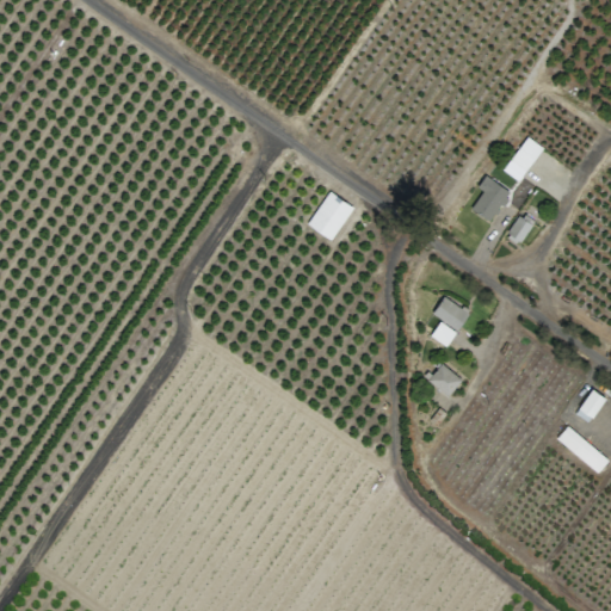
[(501,170),(517,181),(542,148),(526,136),(501,170)]
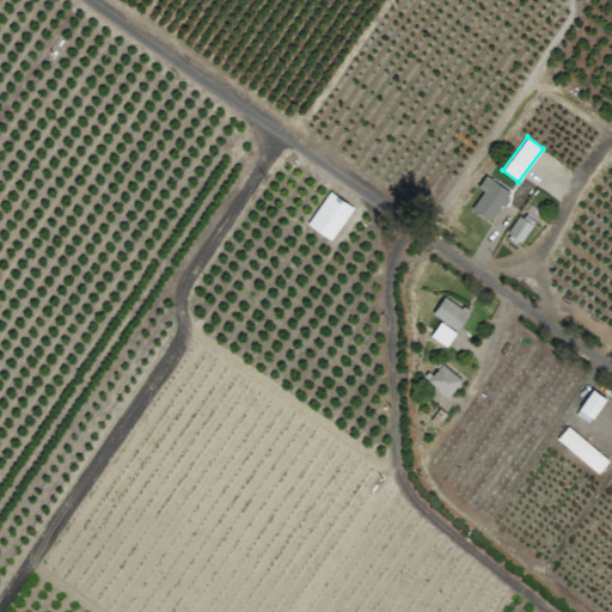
[(490,194),(483,189),(471,209),(491,221),(509,191),(496,184),(490,194)]
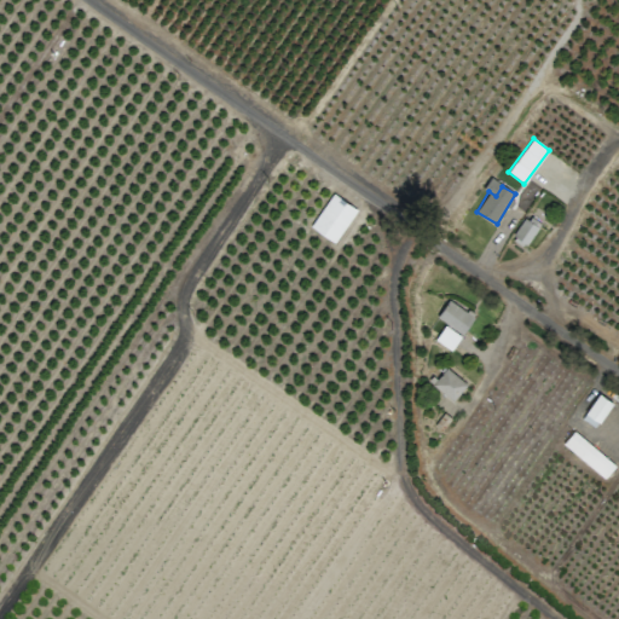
[(336,243),(356,208),(330,194),(311,229),(336,243)]
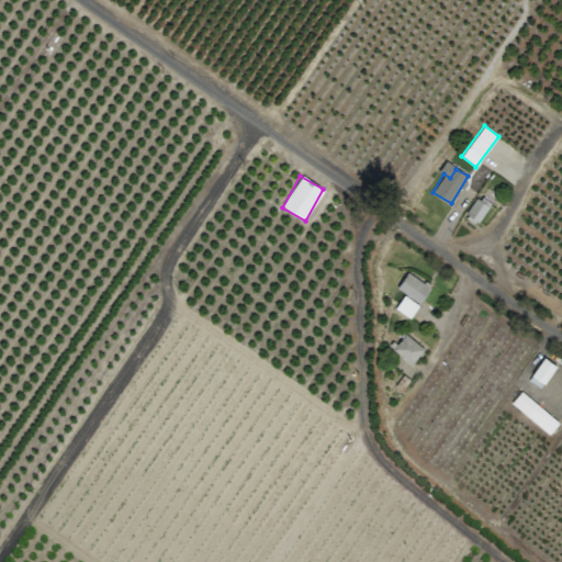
[(464,216),(478,223),(487,205),(474,198),(464,216)]
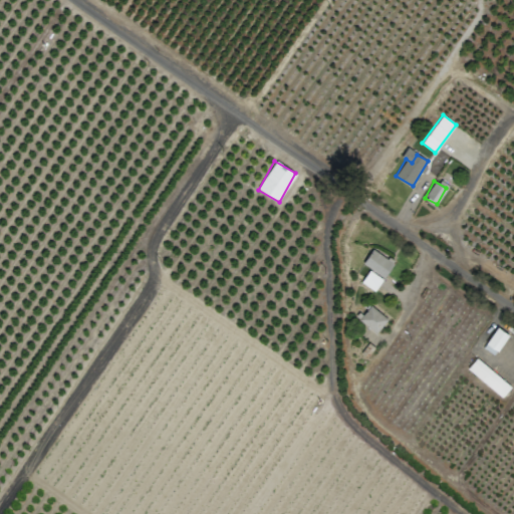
[(394,262),(371,249),(361,264),(383,277),(394,262)]
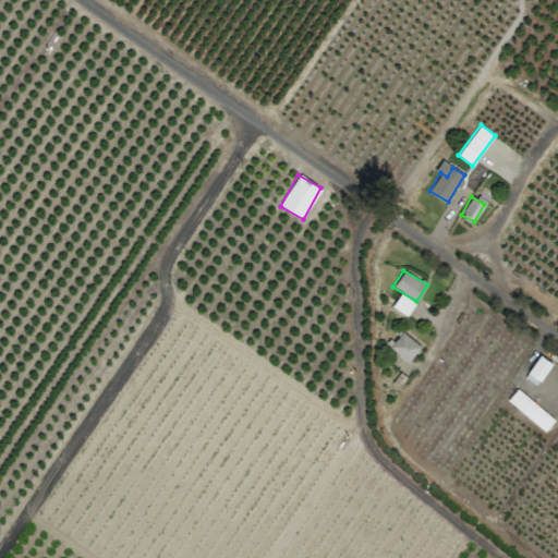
[(391,306),(405,316),(414,303),(400,293),(391,306)]
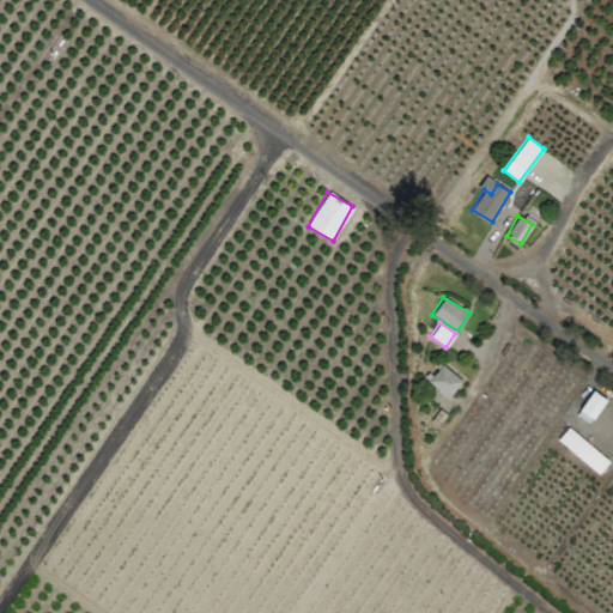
[(428,381),(447,398),(461,382),(442,364),(428,381)]
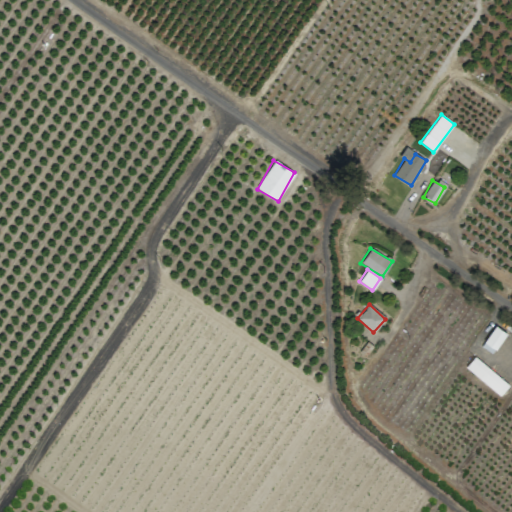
[(481,347),(492,354),(506,333),(495,325),(481,347)]
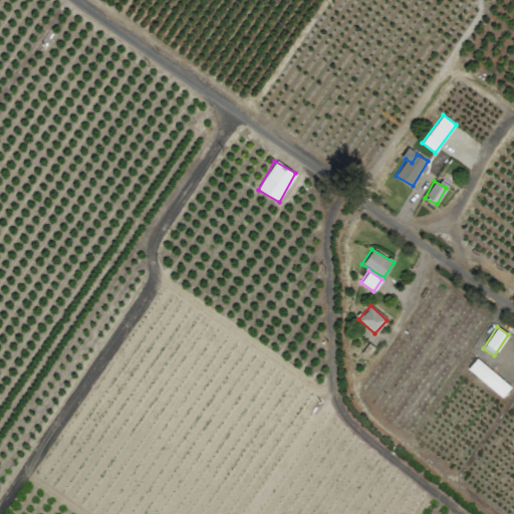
[(511,386),(474,359),(466,370),(503,397),(511,386)]
